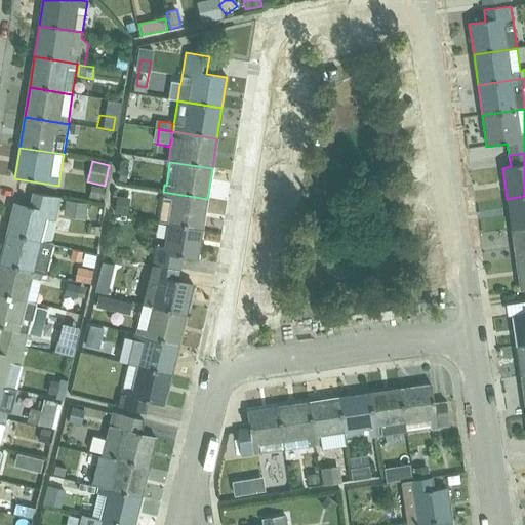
[(104,189),(91,186),(88,200),(101,202),(104,189)]
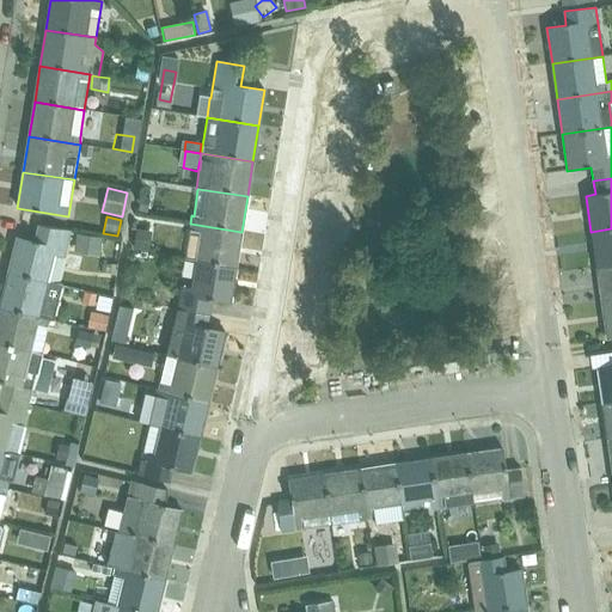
[(195,261),(236,267),(242,232),(190,224),(185,259),(195,261)]
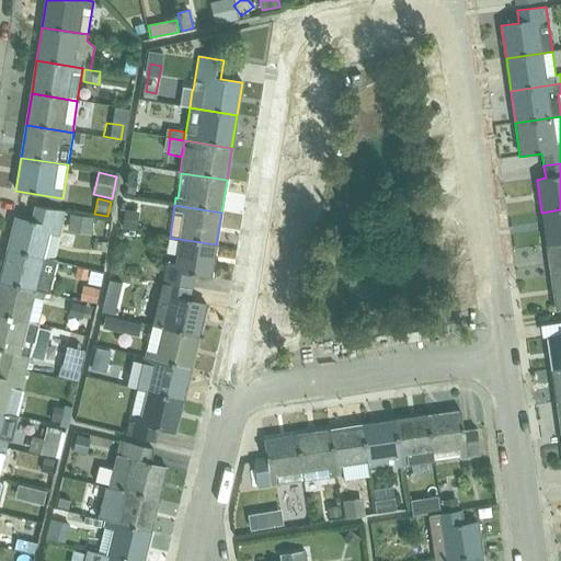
[(15,217),(8,251),(53,261),(65,214),(35,206),(32,221),(15,217)]
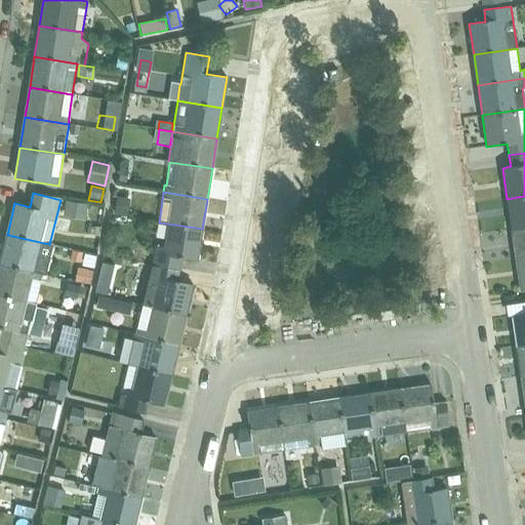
[(524,196),(507,199),(512,230),(524,227),(524,196)]
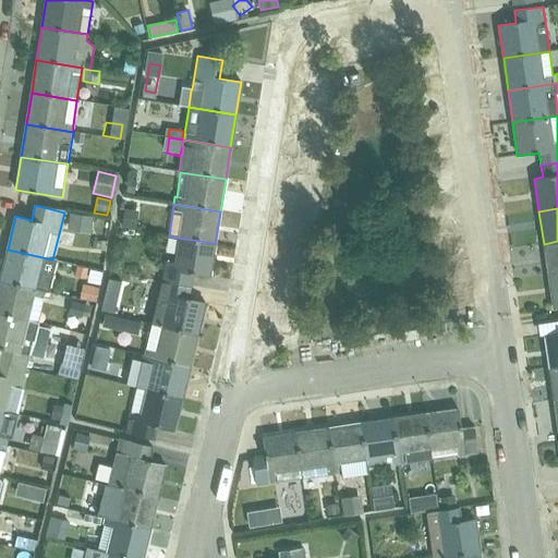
[(137,211),(123,209),(121,228),(135,230),(137,211)]
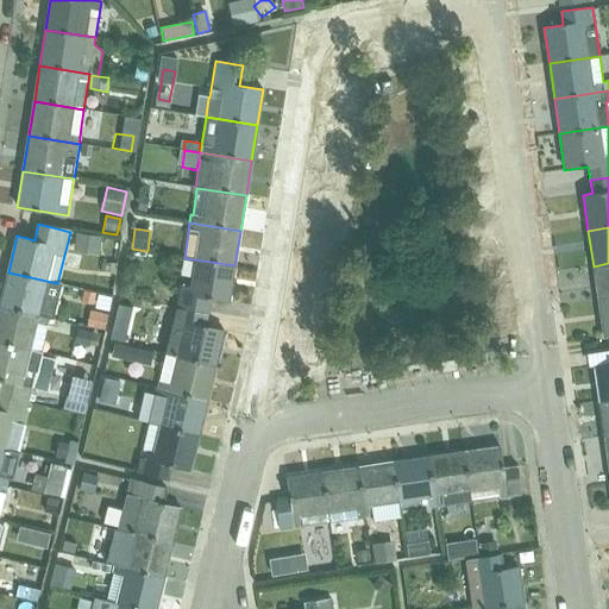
[(101,238),(76,233),(73,252),(96,256),(101,238)]
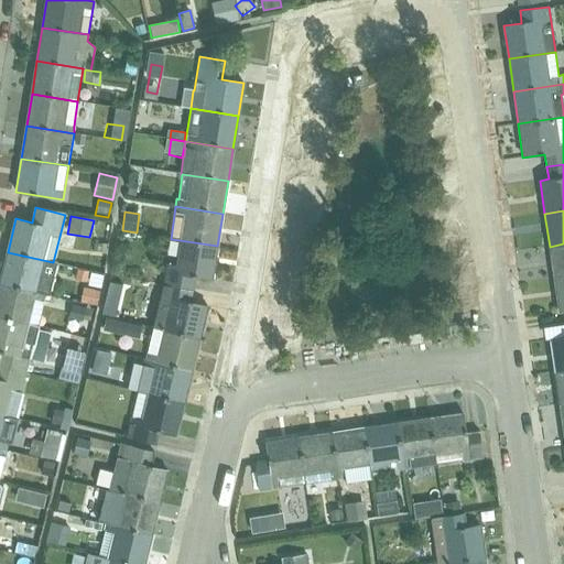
[(194,277),(212,280),(217,246),(180,240),(175,266),(166,264),(163,284),(192,290),(194,277)]
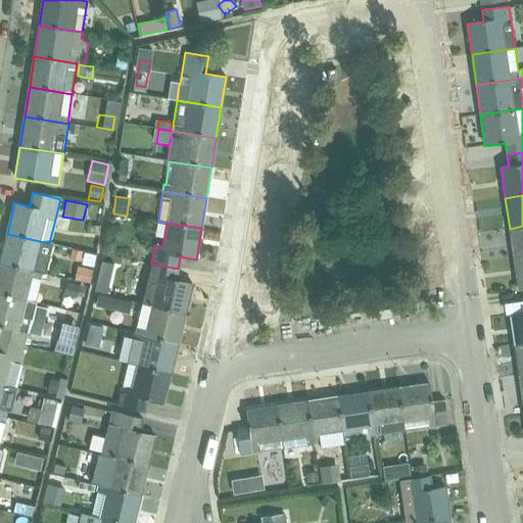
[(522,226),(510,229),(514,258),(522,256),(522,226)]
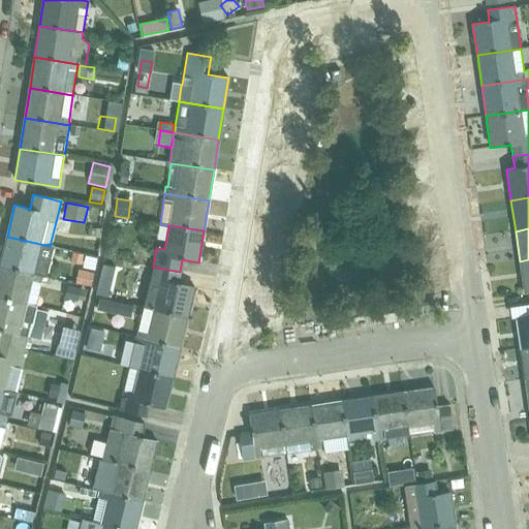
[(0,266),(42,277),(45,277),(54,247),(50,246),(7,237),(0,266)]
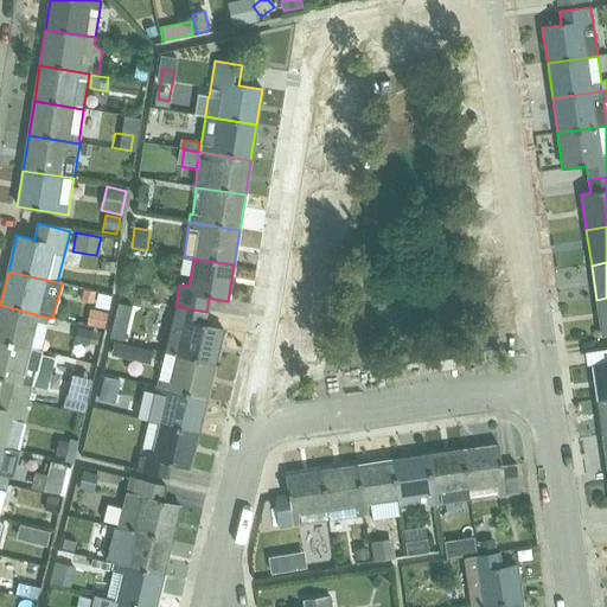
[(97,293),(94,308),(108,311),(112,296),(97,293)]
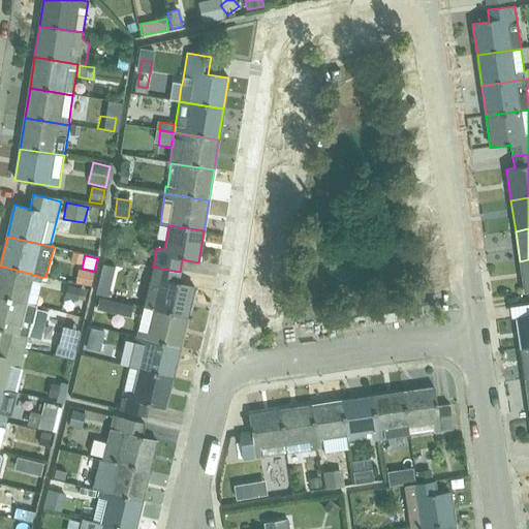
[(528,259),(520,261),(525,293),(528,291),(528,259)]
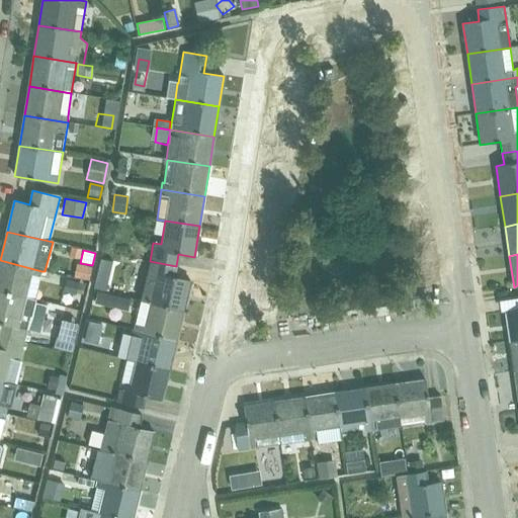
[(0,260),(0,291),(34,299),(41,271),(0,260)]
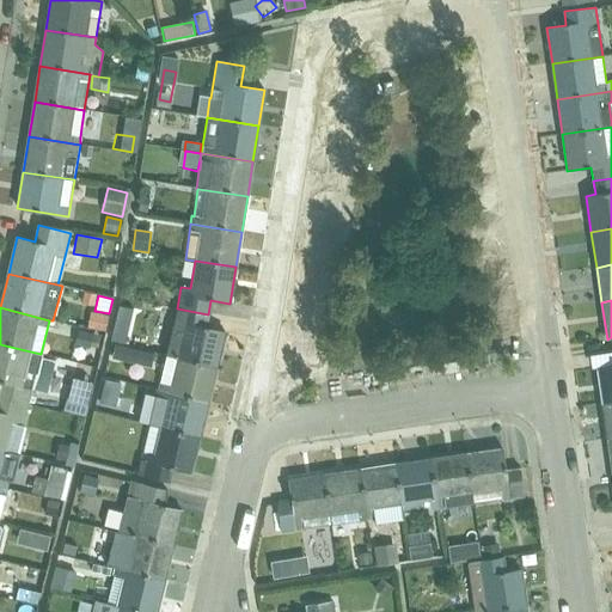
[(165,355),(166,356),(216,367),(225,331),(207,328),(208,314),(177,308),(165,355)]
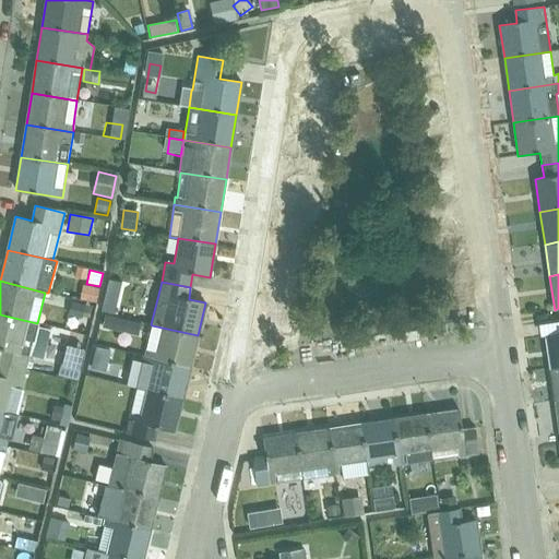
[(97,289),(82,285),(79,300),(95,304),(97,289)]
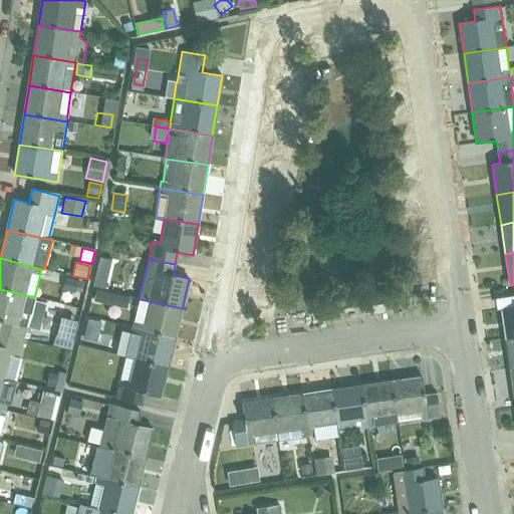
[(117,267),(100,263),(95,284),(112,288),(117,267)]
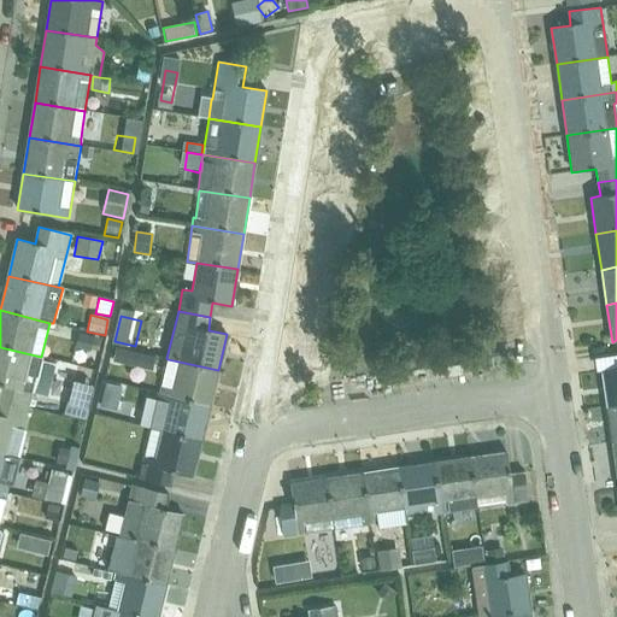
[(101,340),(80,333),(75,348),(90,352),(92,350),(98,351),(101,340)]
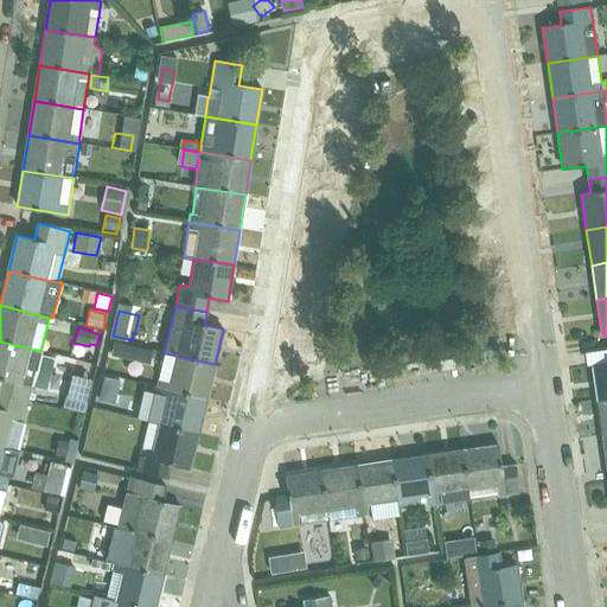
[(151,366),(155,350),(110,339),(107,356),(151,366)]
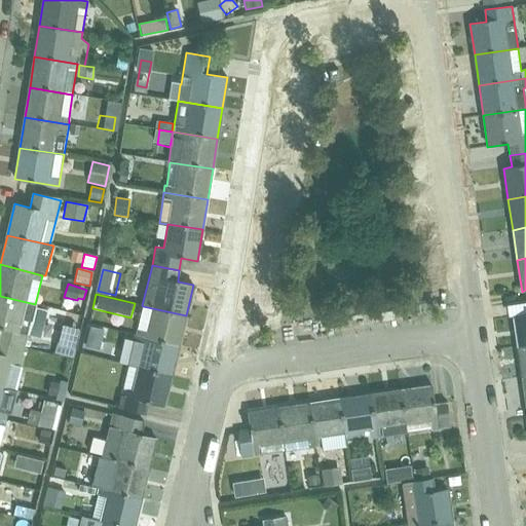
[(0,340),(25,347),(28,336),(40,339),(47,310),(35,307),(36,305),(35,304),(0,296),(0,328),(2,329),(0,339),(0,340)]
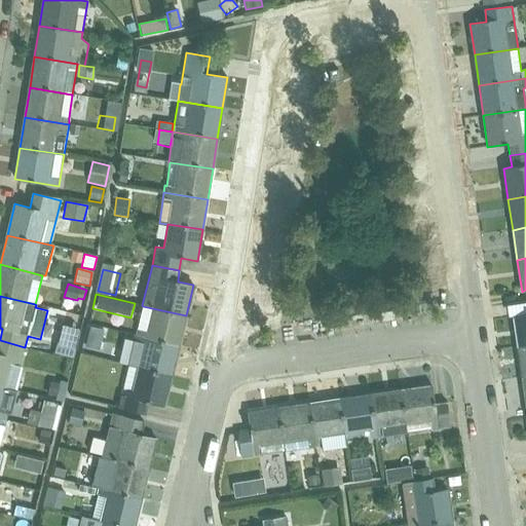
[(136,336),(179,346),(186,315),(143,306),(136,336)]
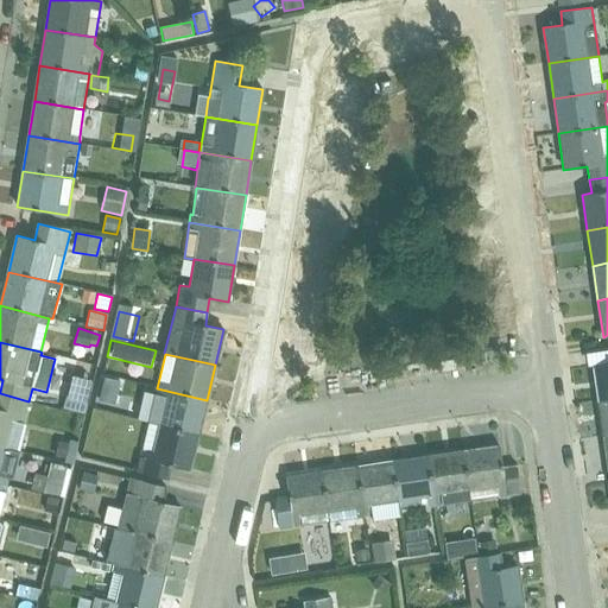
[(133,363),(116,360),(112,375),(130,380),(133,363)]
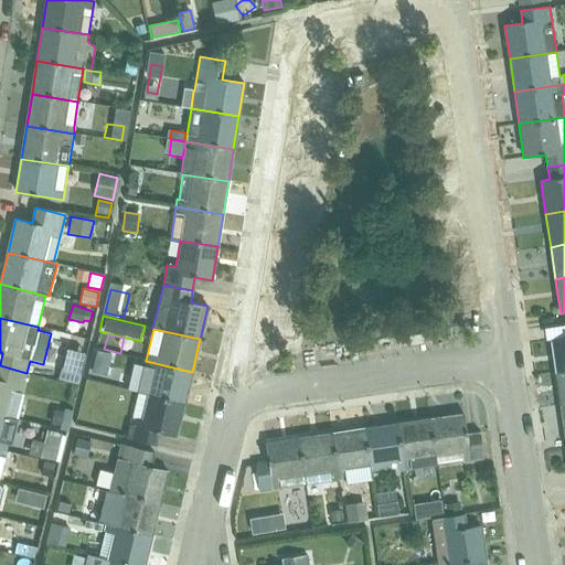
[(564,337),(551,340),(556,373),(564,371),(564,337)]
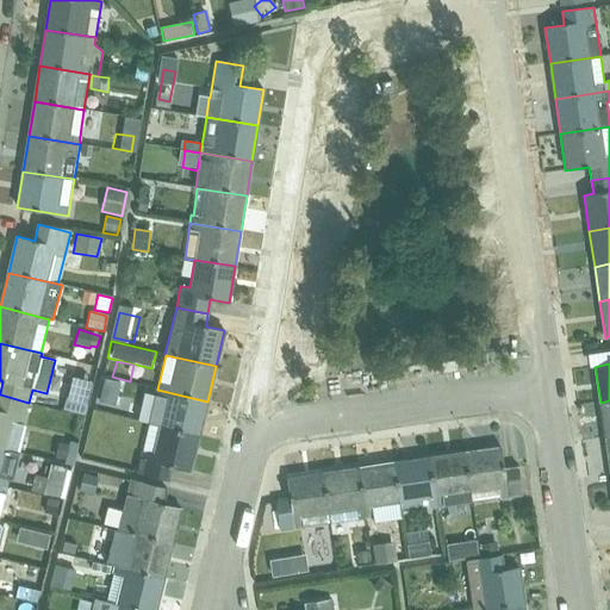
[(122,381),(105,378),(99,403),(116,406),(122,381)]
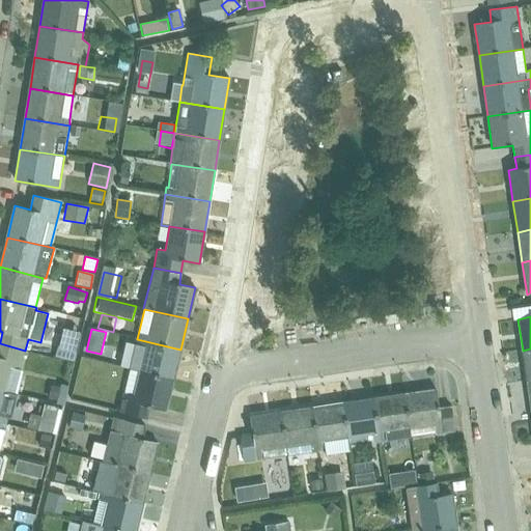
[(59,338),(54,358),(74,362),(79,343),(59,338)]
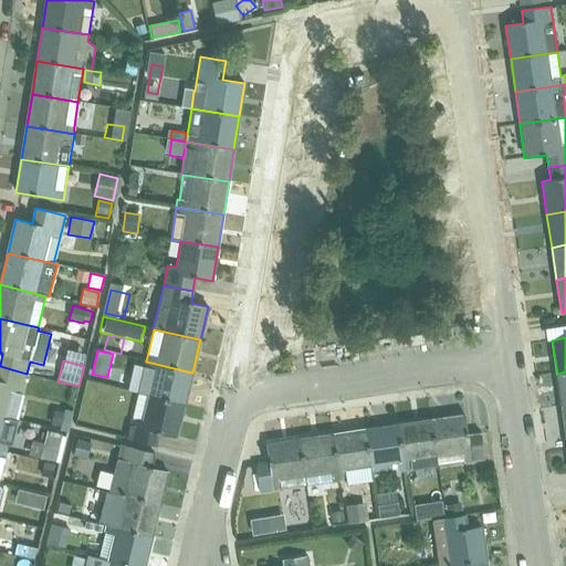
[(146,362),(138,394),(185,405),(192,373),(146,362)]
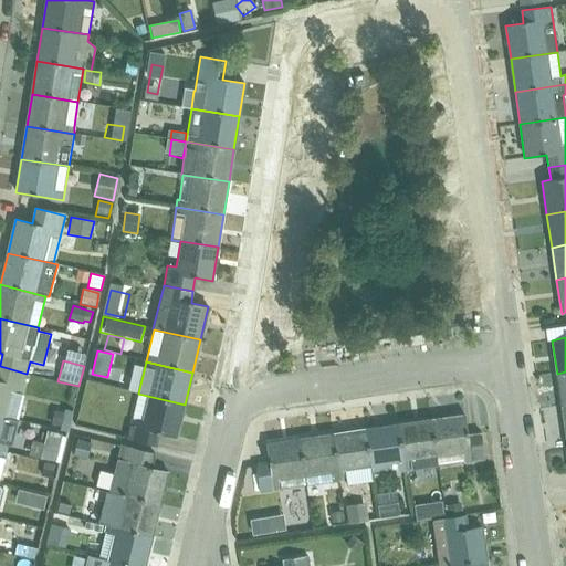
[(0,416),(16,419),(19,420),(24,396),(21,395),(27,374),(0,366),(0,416)]
